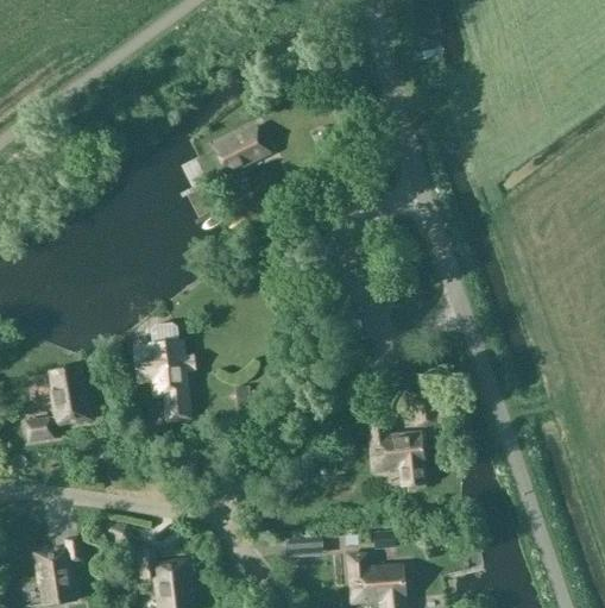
[(226,175),(270,154),(257,127),(213,149),(226,175)]
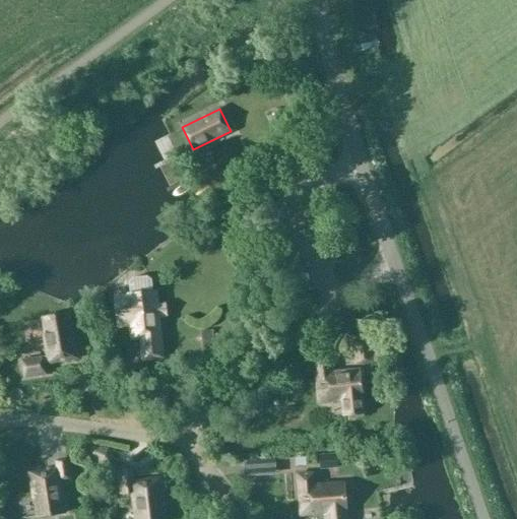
[(287,127),(276,132),(282,146),(294,141),(287,127)]
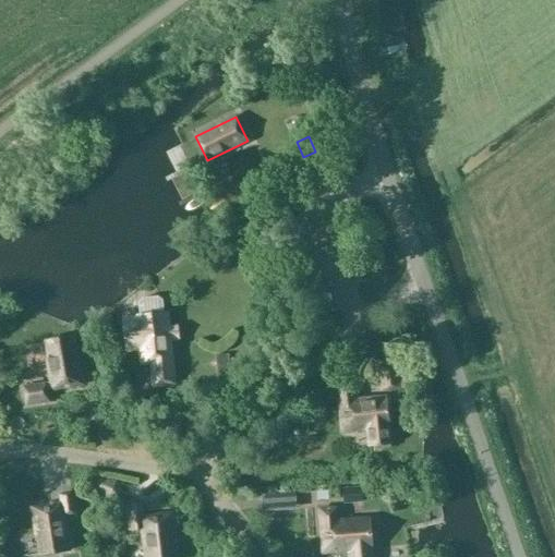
[(119,321),(121,338),(122,352),(136,350),(139,365),(152,364),(154,386),(173,384),(167,314),(133,318),(119,321)]
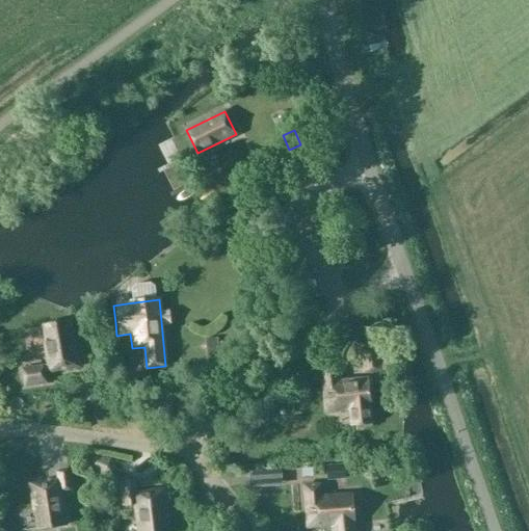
[(309,306),(312,315),(318,313),(315,303),(309,306)]
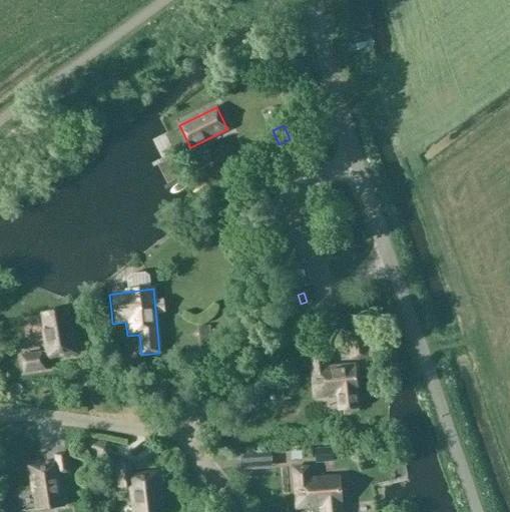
[(45,352),(20,356),(22,372),(43,369),(41,359),(74,353),(66,310),(40,314),(43,330),(41,331),(45,352)]
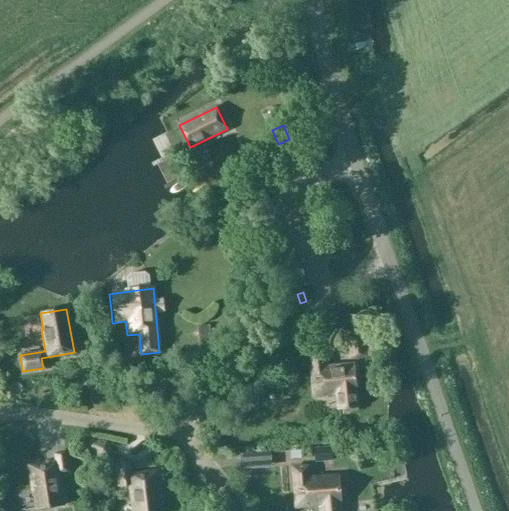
[(365,357),(363,335),(346,337),(348,358),(365,357)]
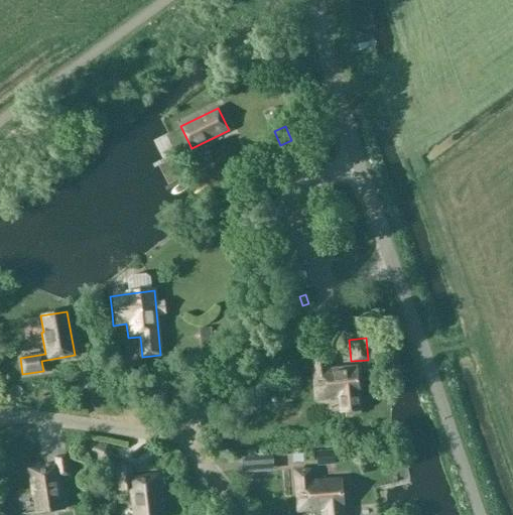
[(327,359),(310,361),(314,400),(338,398),(339,414),(360,412),(358,394),(359,394),(356,368),(328,371),(327,359)]
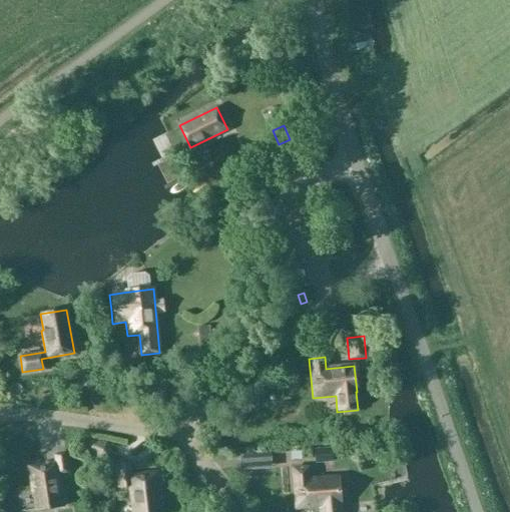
[(274,453),(275,465),(293,464),(292,452),(274,453)]
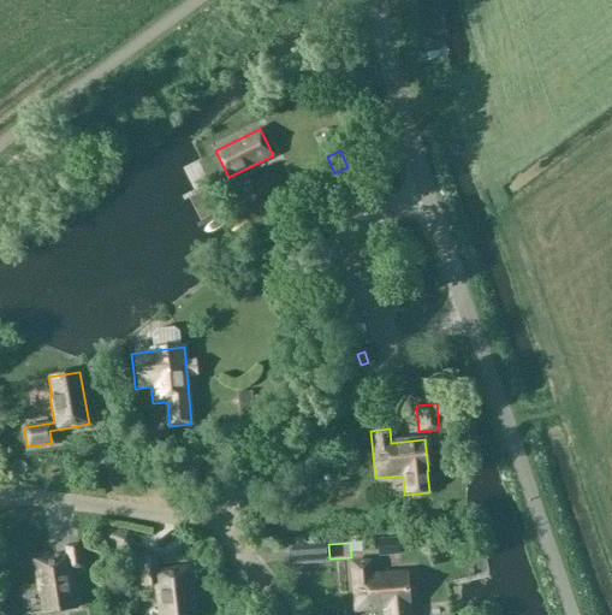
[(65,555),(33,560),(36,586),(39,586),(42,613),(73,608),(69,569),(81,567),(78,545),(64,548),(65,555)]
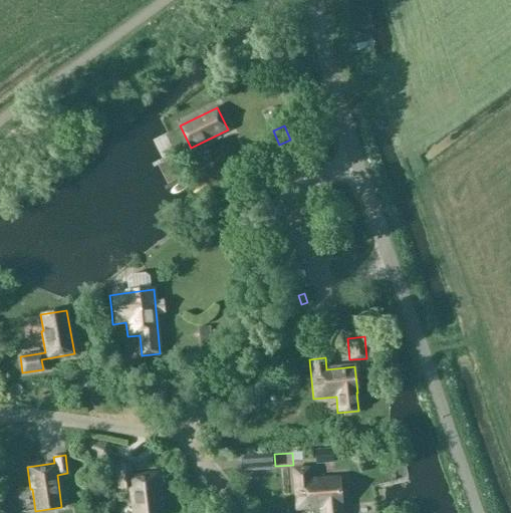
[(130,469),(116,470),(119,489),(119,495),(130,495),(132,505),(133,505),(133,512),(160,512),(156,474),(131,477),(130,469)]
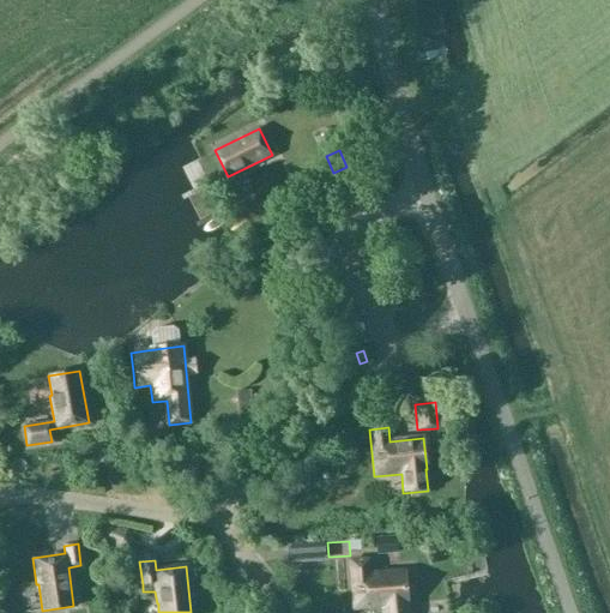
[(354,610),(381,607),(381,612),(405,612),(403,572),(369,575),(368,560),(350,562),(354,610)]
